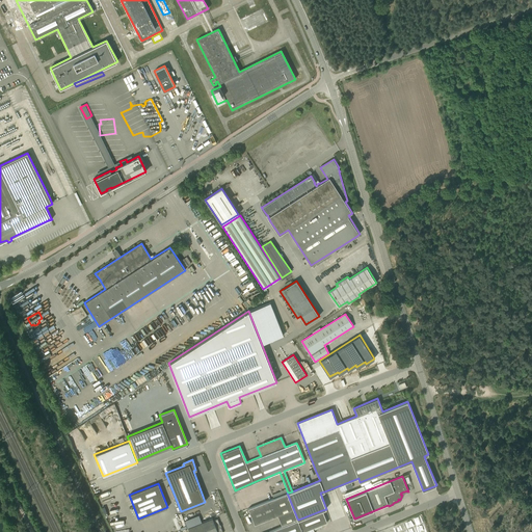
[(255,525),(277,515),(282,525),(297,519),(287,493),(248,508),(255,525)]
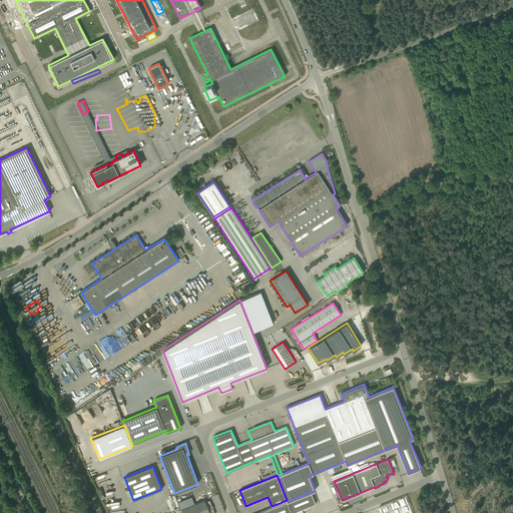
[(288,501),(260,512),(303,512),(302,509),(316,504),(311,492),(288,501)]
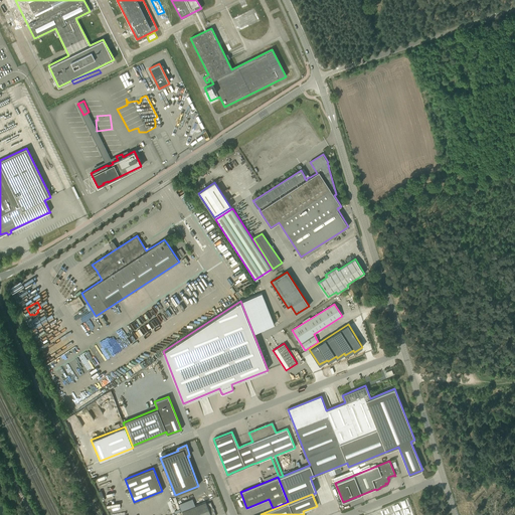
[(205,502),(181,511),(182,514),(215,514),(214,510),(213,510),(212,508),(210,502),(206,504),(205,502)]
